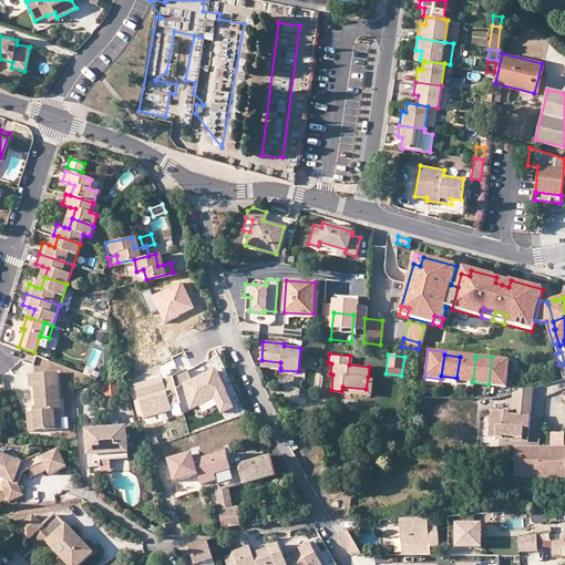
[(475,358),(460,357),(456,378),(473,379),(475,358)]
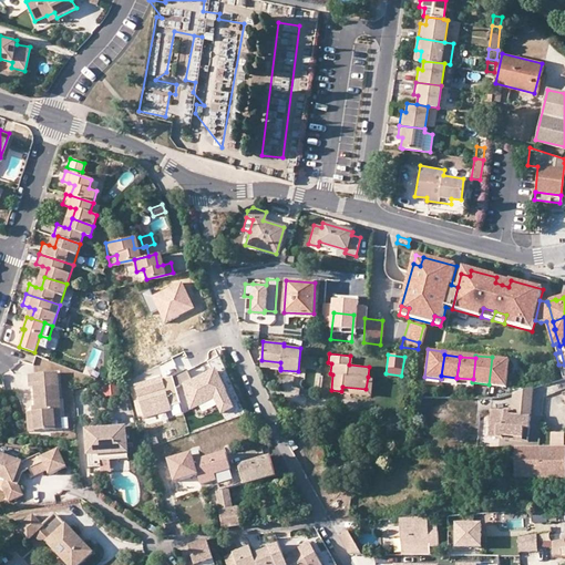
[(509,359),(492,357),(489,384),(505,387),(509,359)]
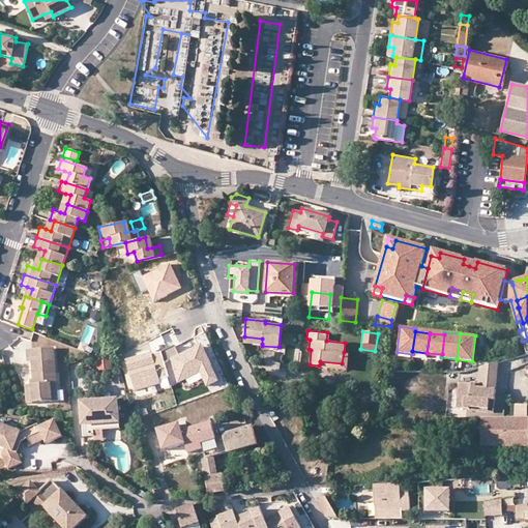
[(31,361),(32,379),(32,384),(29,384),(30,402),(56,401),(54,347),(26,349),(27,361),(31,361)]
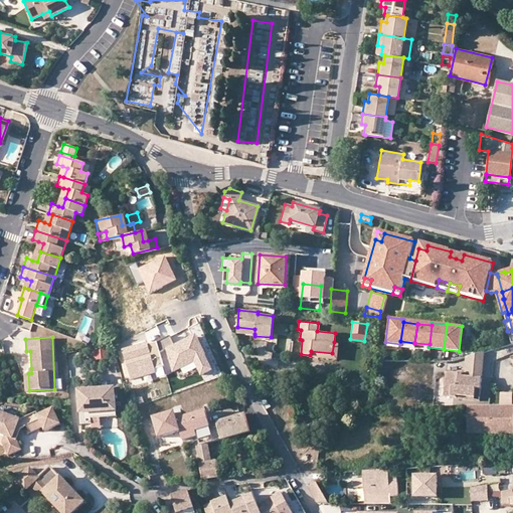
[(266,342),(257,341),(255,351),(265,351),(266,342)]
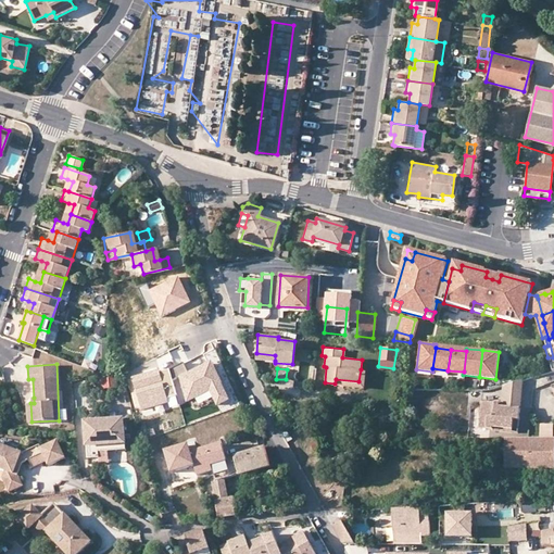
[(365,370),(361,369),(359,381),(336,379),(335,383),(364,387),(365,370)]
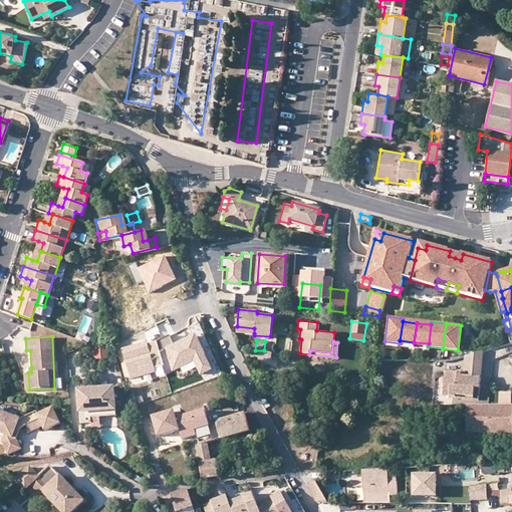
[(102,349),(92,349),(93,357),(102,357),(102,349)]
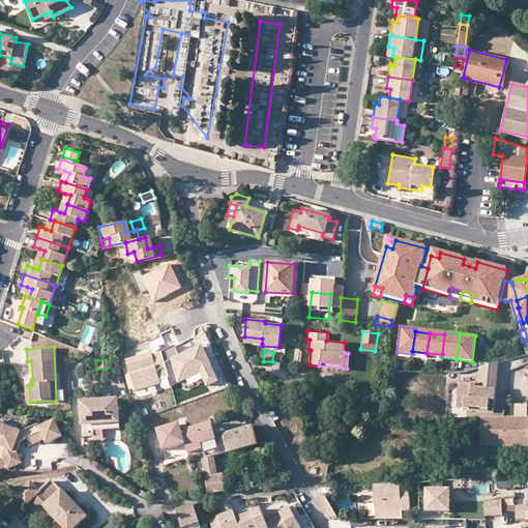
[(494,389),(497,361),(478,367),(476,384),(476,387),(494,389)]
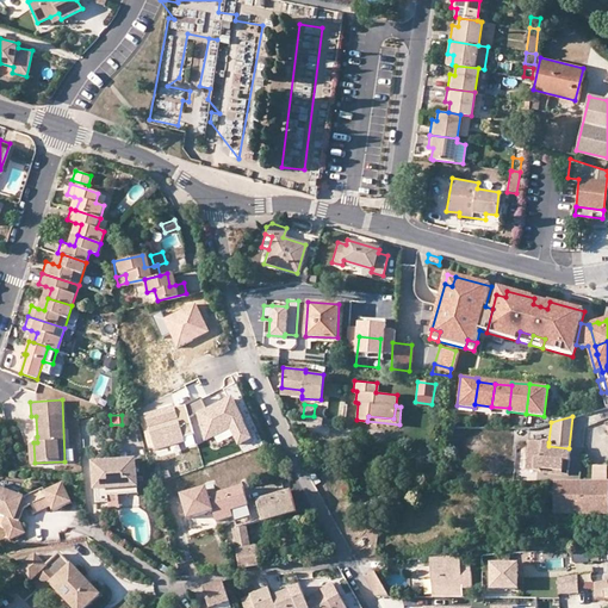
[(566,473),(569,448),(548,446),(548,442),(527,440),(525,469),(539,470),(539,471),(566,473)]
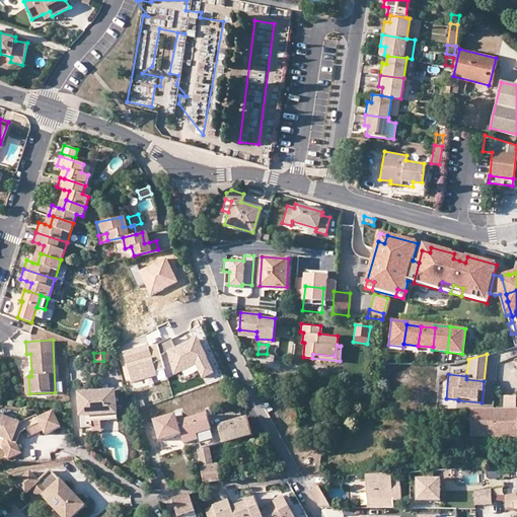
[(119,392),(77,395),(79,429),(90,428),(90,423),(89,417),(121,415),(119,392)]
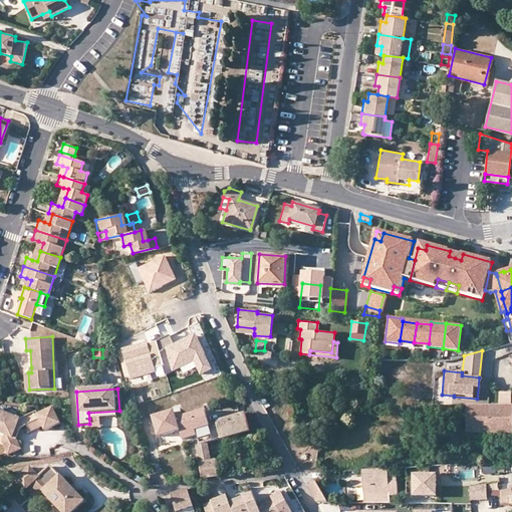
[(500,404),(511,403),(511,391),(500,391),(500,404)]
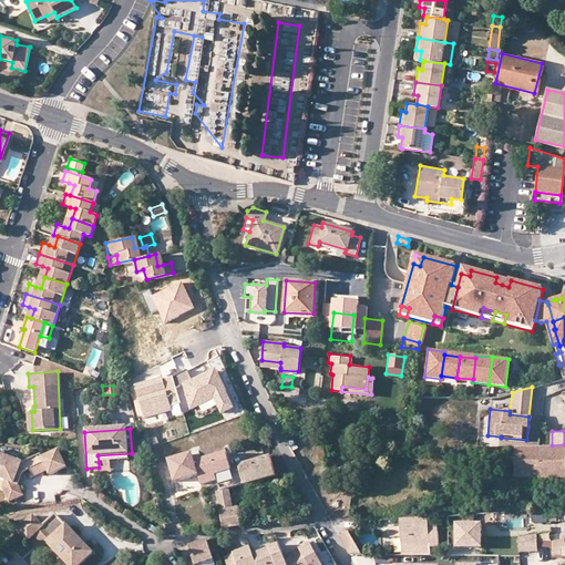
[(526,445),(514,445),(513,475),(564,475),(564,444),(552,445),(537,445),(526,445)]
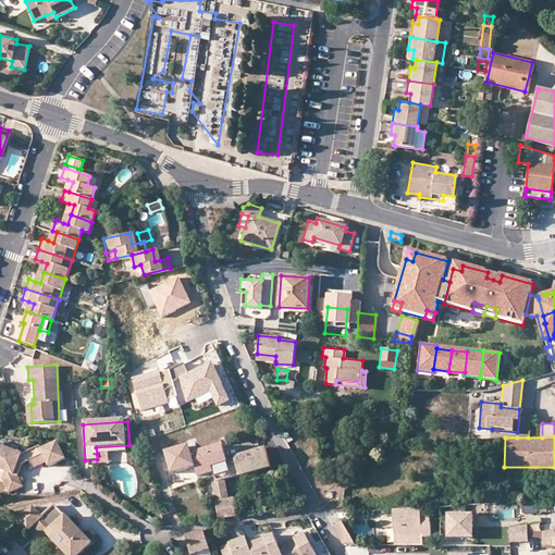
[(15,465),(21,463),(29,458),(33,465),(45,459),(47,465),(64,457),(57,441),(40,447),(38,444),(20,453),(0,444),(0,468),(2,470),(0,477),(5,491),(20,485),(15,475),(11,472),(15,465)]
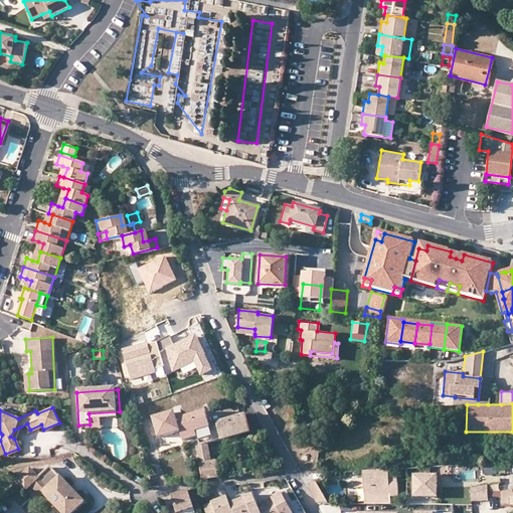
[(195,429),(209,424),(205,408),(176,416),(174,409),(151,416),(156,436),(179,429),(182,438),(196,435),(195,429)]
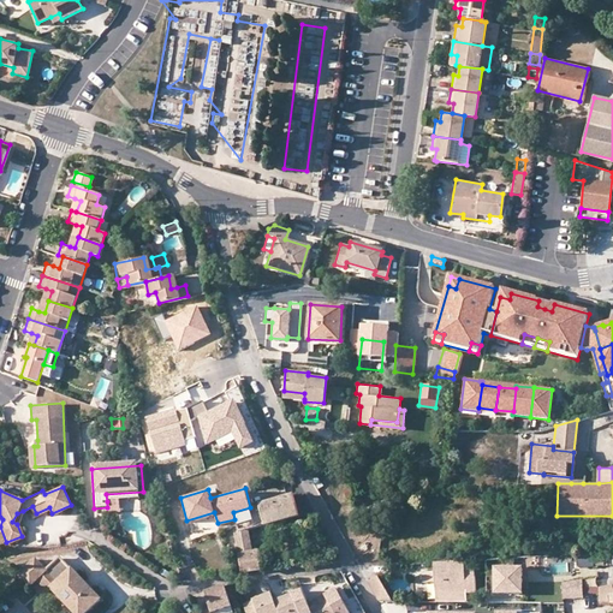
[(238,552),(251,551),(248,528),(298,513),(292,493),(257,503),(259,505),(250,507),(233,512),(234,519),(236,523),(238,529),(233,530),(238,552)]
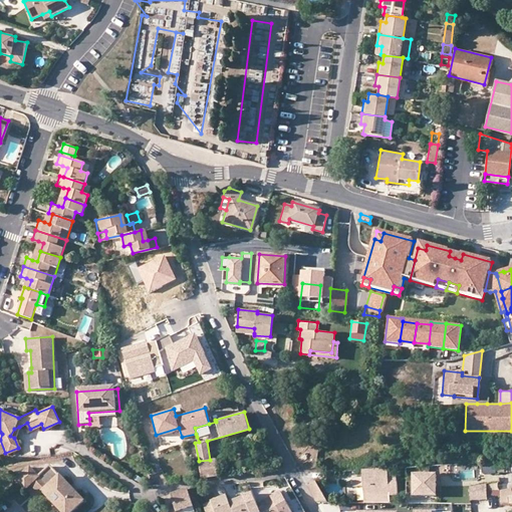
[(14,438),(19,427),(14,429),(10,436),(14,438)]
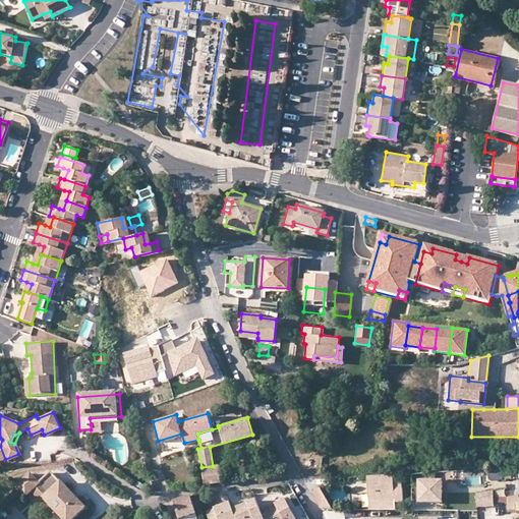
[(202,467),(198,468),(199,476),(202,476),(203,482),(221,480),(219,465),(213,466),(202,467)]
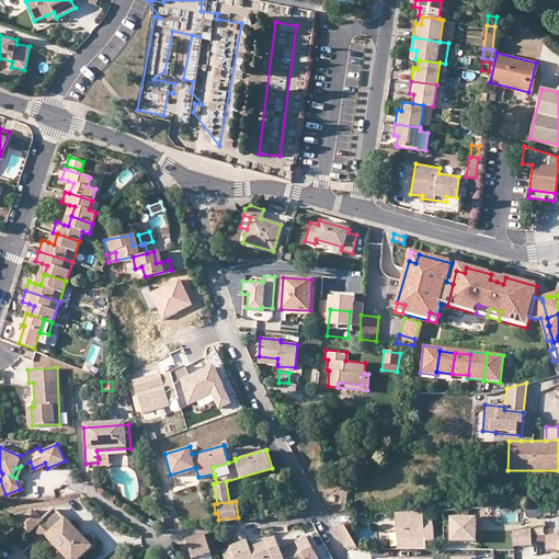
[(551,514),(550,501),(542,501),(543,514),(551,514)]
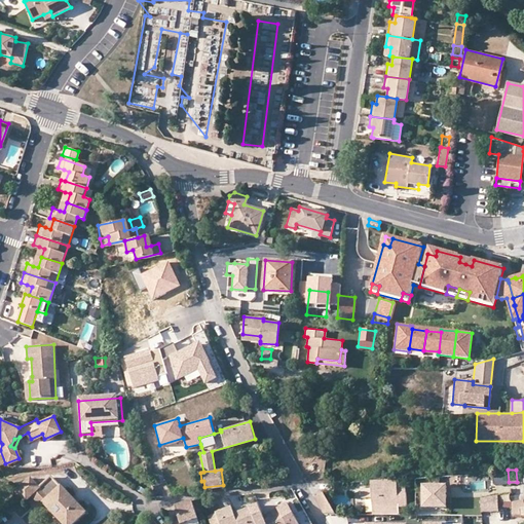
[(492,485),(506,485),(506,473),(492,473),(492,485)]
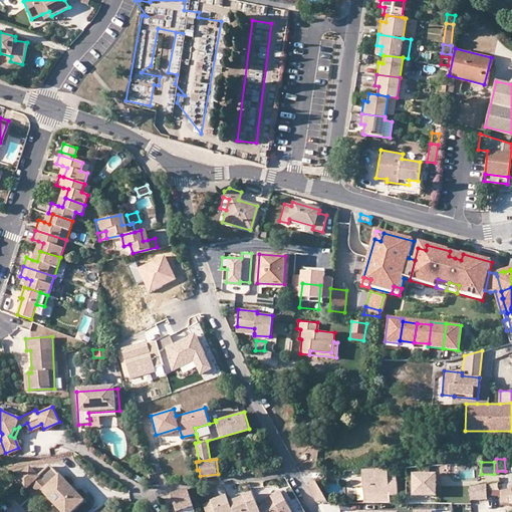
[(49,465),(42,472),(52,482),(59,475),(49,465)]
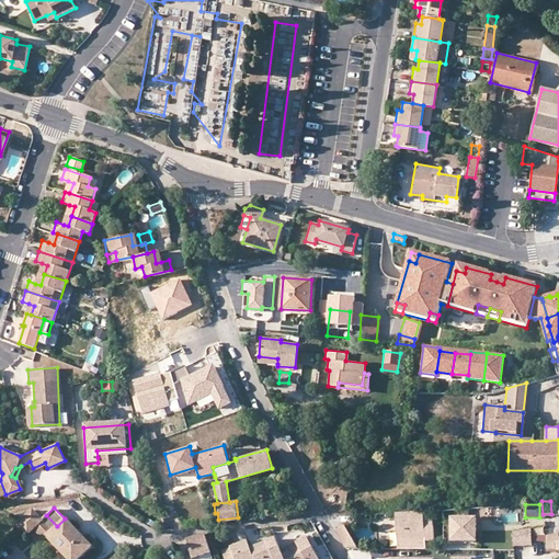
[(47,536),(68,558),(77,558),(91,546),(65,518),(57,526),(46,515),(42,520),(32,509),(18,523),(27,533),(33,528),(40,522),(50,533),(47,536)]
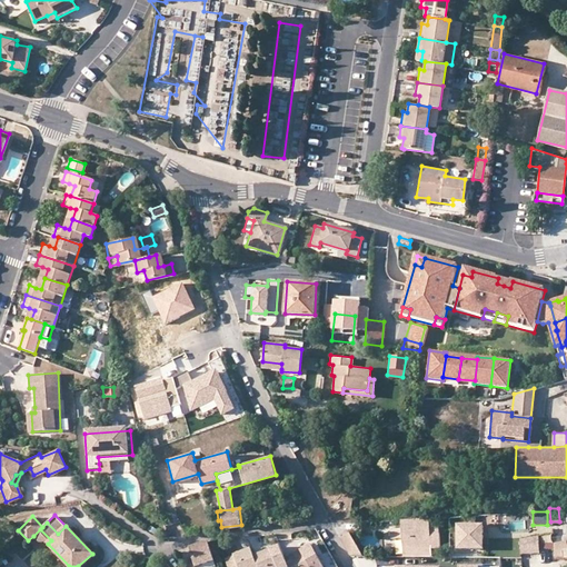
[(428,517),(399,518),(399,528),(389,529),(390,538),(400,537),(401,555),(431,556),(430,547),(439,546),(437,525),(429,526),(428,517)]
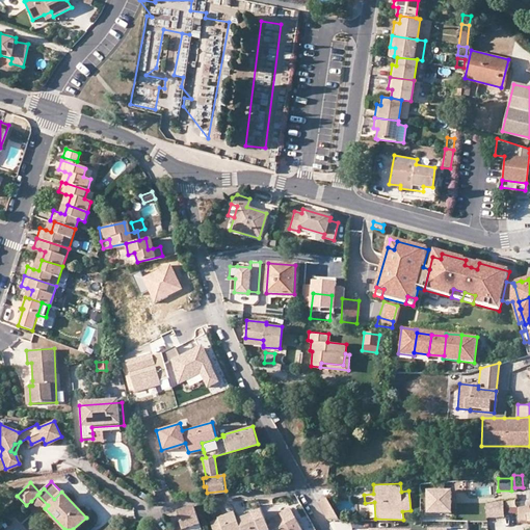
[(449,491),(426,489),(426,511),(449,510),(449,491)]
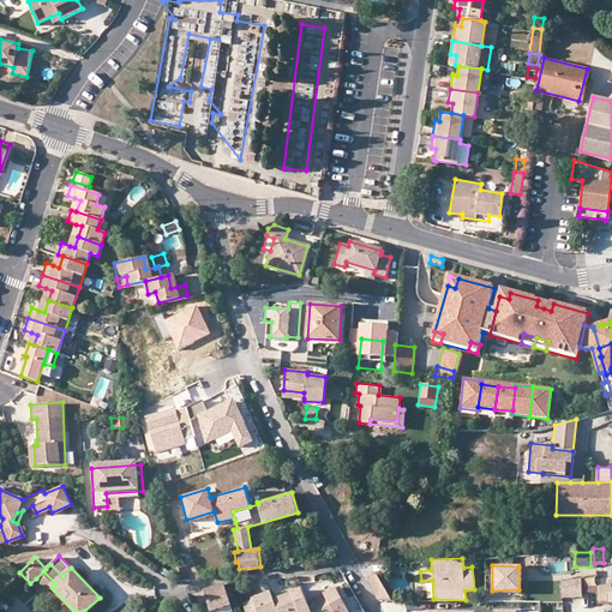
[(48,592),(52,587),(55,583),(43,571),(36,579),(48,592)]
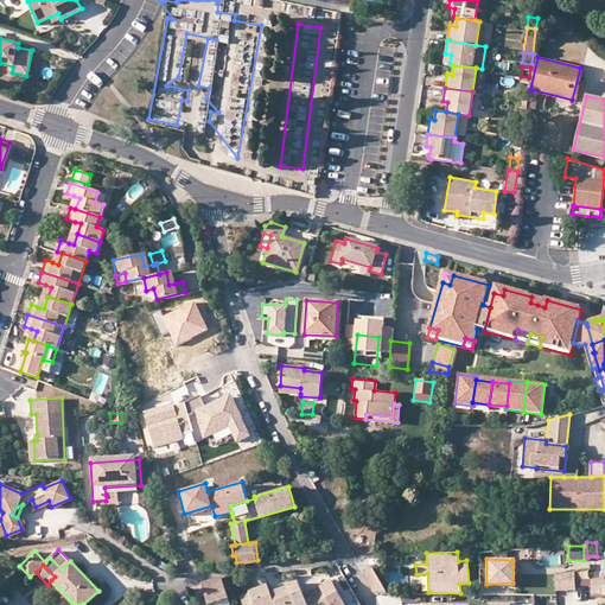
[(371,567),(362,573),(373,591),(386,592),(371,567)]
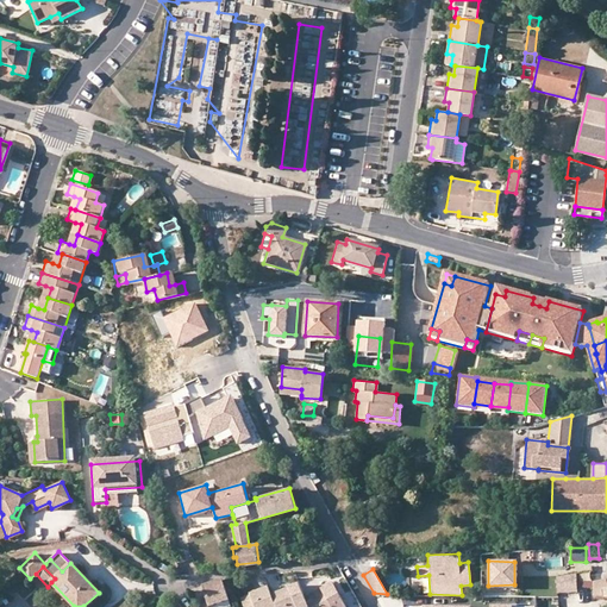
[(524,595),(533,595),(532,573),(524,573),(524,595)]
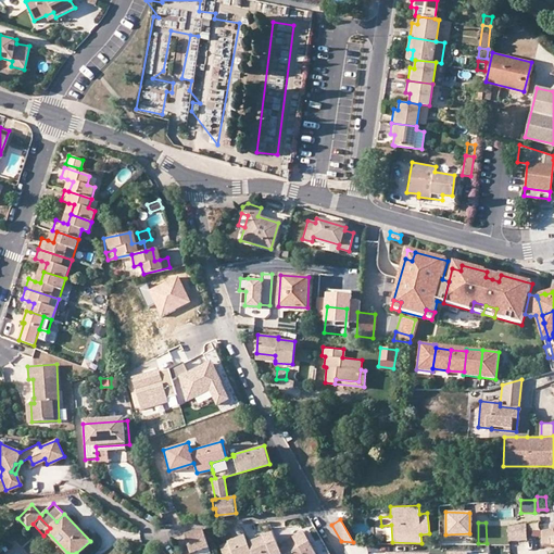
[(507,525),(507,545),(525,545),(525,537),(525,531),(525,523),(512,525),(507,525)]
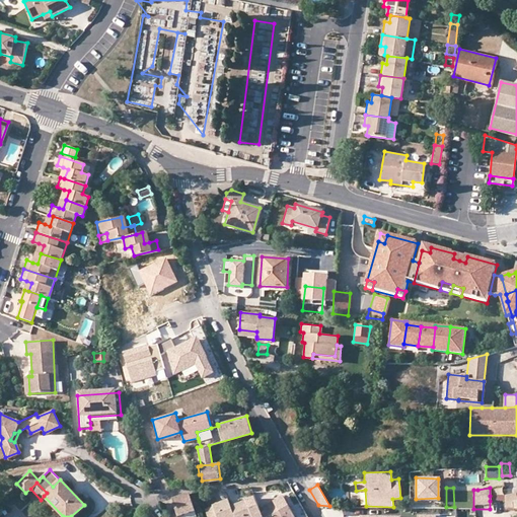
[(201,490),(194,491),(196,498),(200,498),(203,497),(201,490)]
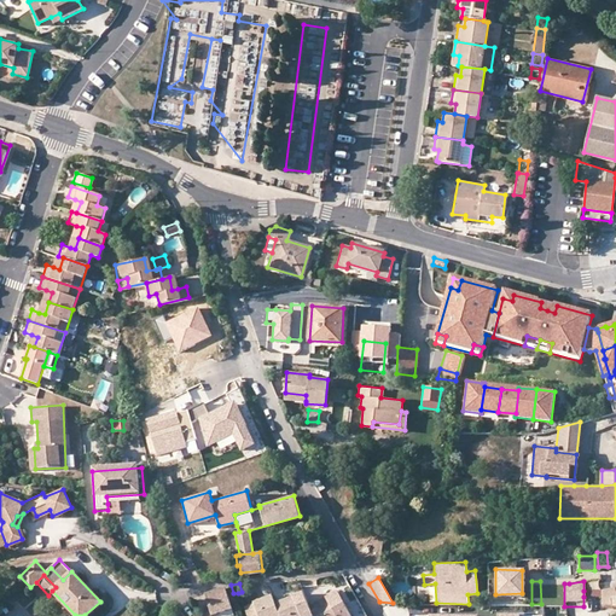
[(198,614),(199,615),(215,615),(215,614),(232,608),(225,587),(205,594),(210,610),(198,614)]
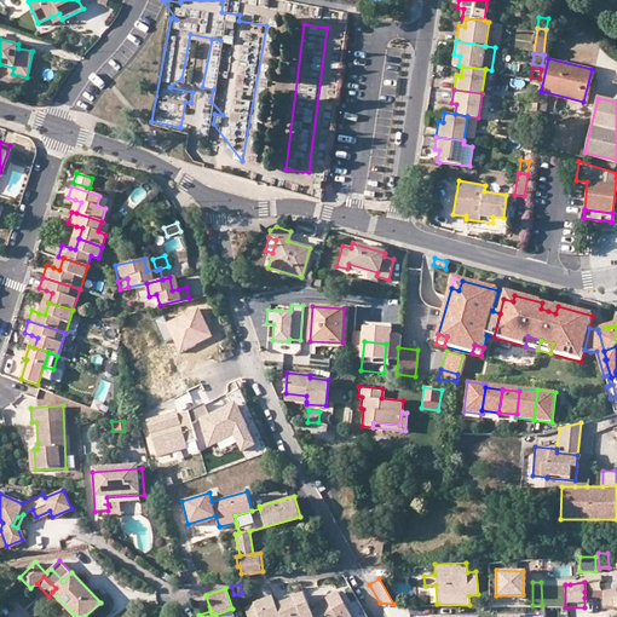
[(612,599),(616,598),(613,588),(603,590),(603,592),(601,598),(601,607),(613,607),(612,599)]
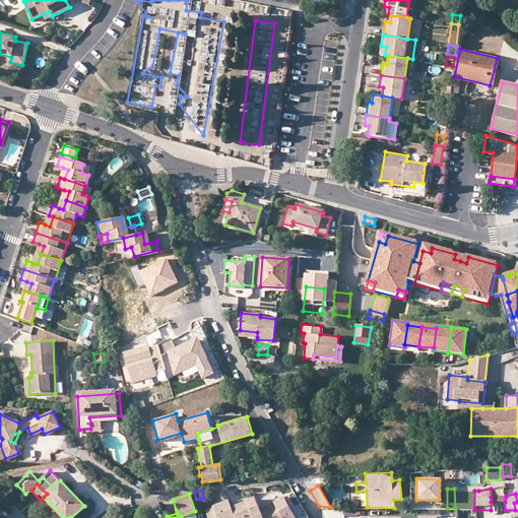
[(282,495),(263,505),(267,513),(269,517),(293,517),(295,517),(282,495)]
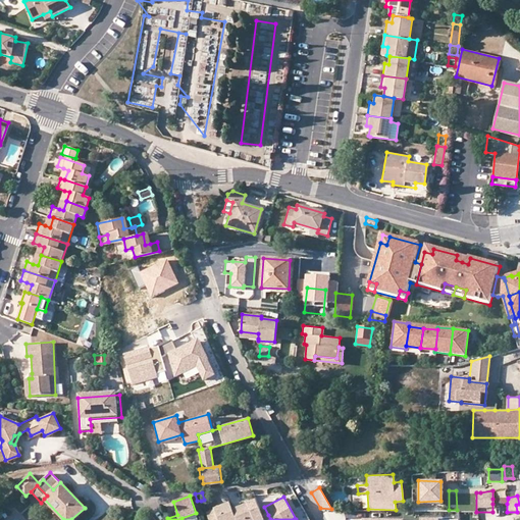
[(255,499),(231,509),(236,519),(254,519),(263,517),(260,510),(255,499)]
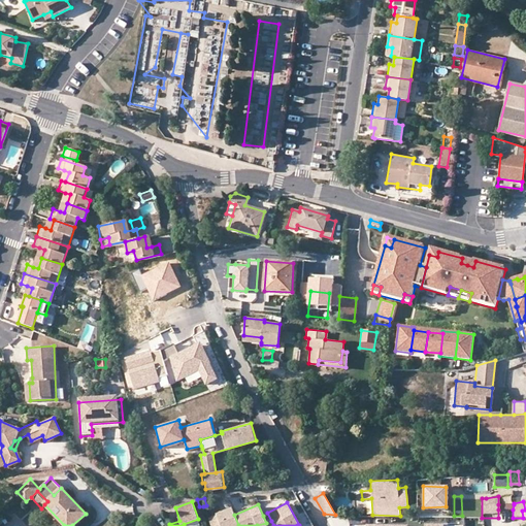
[(231,507),(207,517),(210,525),(238,525),(234,515),(231,507)]
